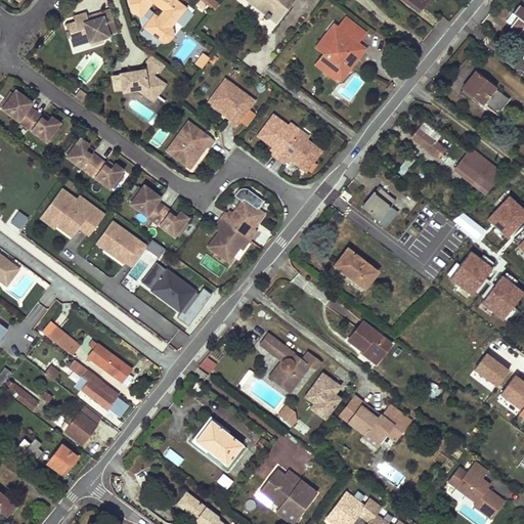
[(176,0),(128,0),(130,8),(140,15),(145,25),(155,32),(154,33),(158,36),(159,35),(163,38),(170,38),(174,33),(173,26),(171,25),(176,17),(184,6),(176,0)]
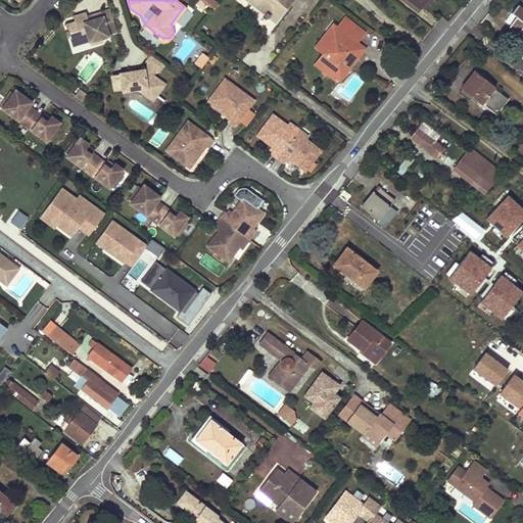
[(208,0),(205,4),(215,10),(219,4),(214,0),(208,0)]
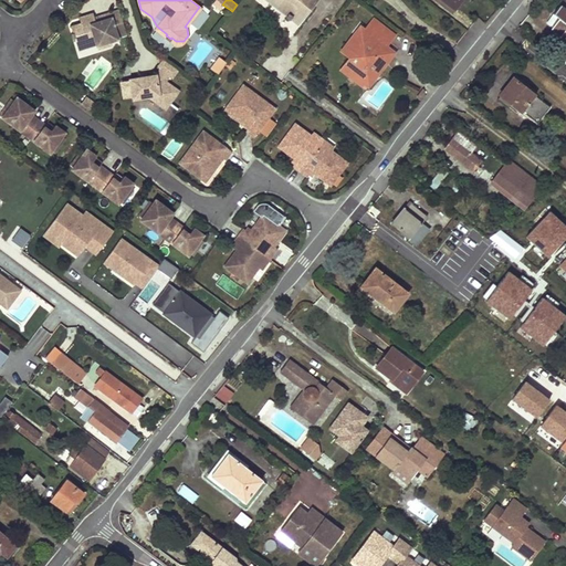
[(271,0),(272,1),(272,0),(281,0),(276,7),(291,18),(296,11),(303,17),(316,0),(271,0)]
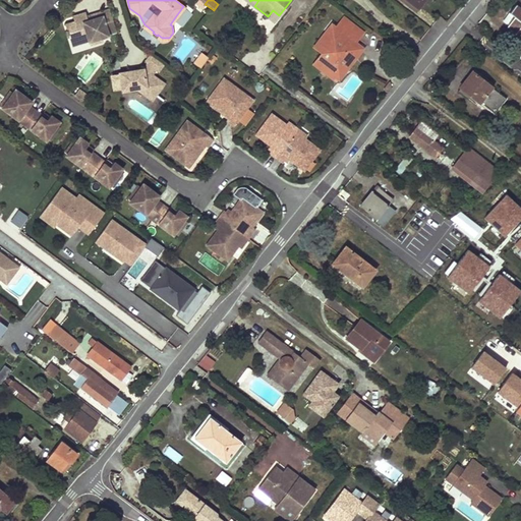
[(399,0),(415,12),(418,8),(407,0),(399,0)]
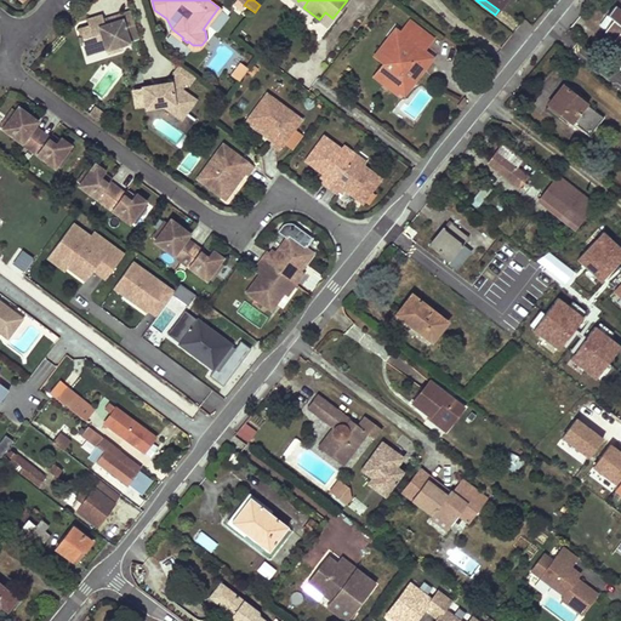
[(485,0),(499,10),(506,0),(485,0)]
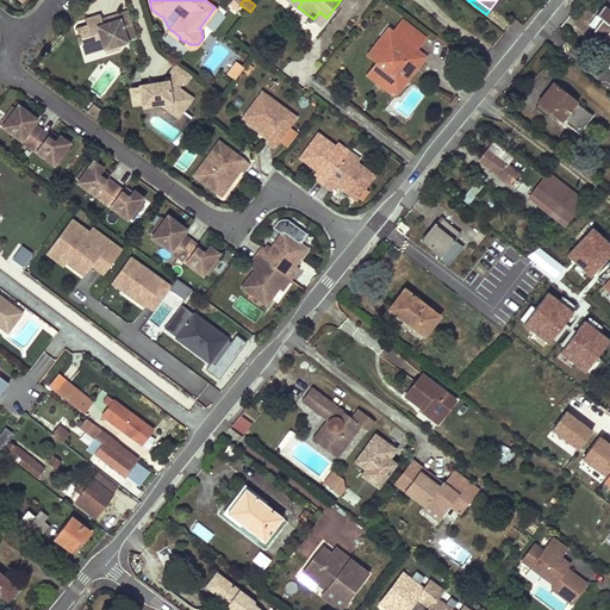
[(609,11),(603,6),(596,16),(602,19),(595,30),(604,37),(601,43),(609,50),(609,49),(609,11)]
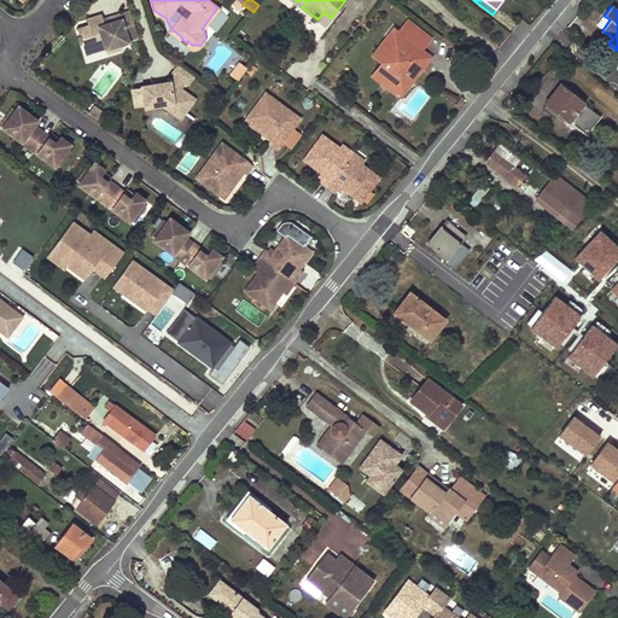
[(226,15),(217,7),(208,21),(216,28),(226,15)]
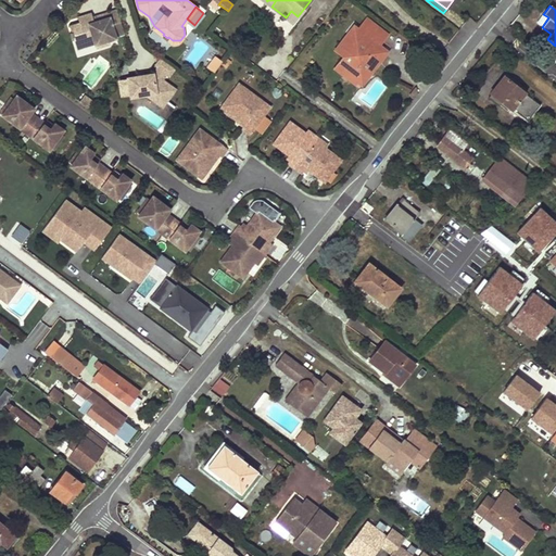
[(115,35),(124,33),(116,9),(99,14),(101,19),(93,22),(91,16),(90,13),(77,17),(78,23),(68,26),(71,32),(68,33),(71,38),(73,37),(74,43),(92,37),(93,43),(96,48),(109,43),(108,40),(115,37),(115,35)]
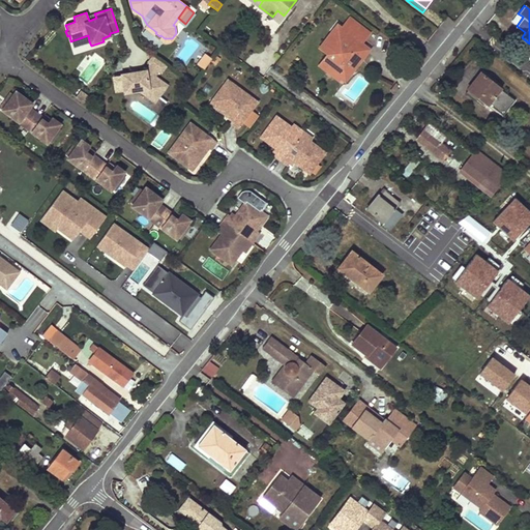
[(272,17),(280,22),(284,16),(277,10),(272,17)]
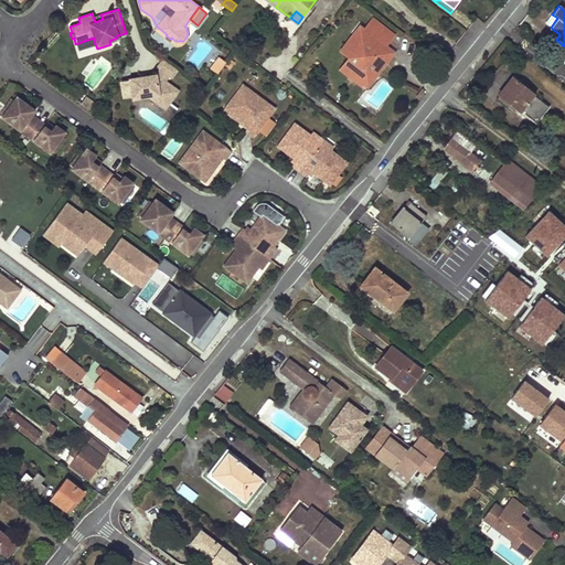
[(368,27),(388,43),(394,35),(373,20),(368,27)]
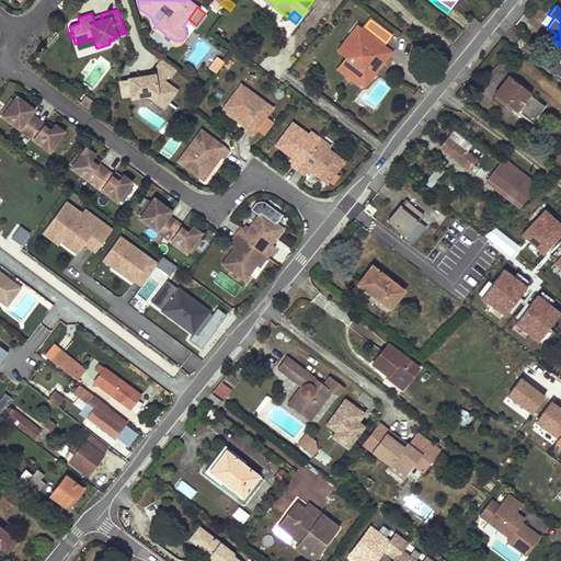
[(339,69),(346,76),(350,71),(363,81),(368,75),(371,78),(385,61),(381,59),(387,53),(378,46),(376,48),(373,46),(375,44),(377,42),(362,30),(357,26),(339,50),(347,57),(339,69)]
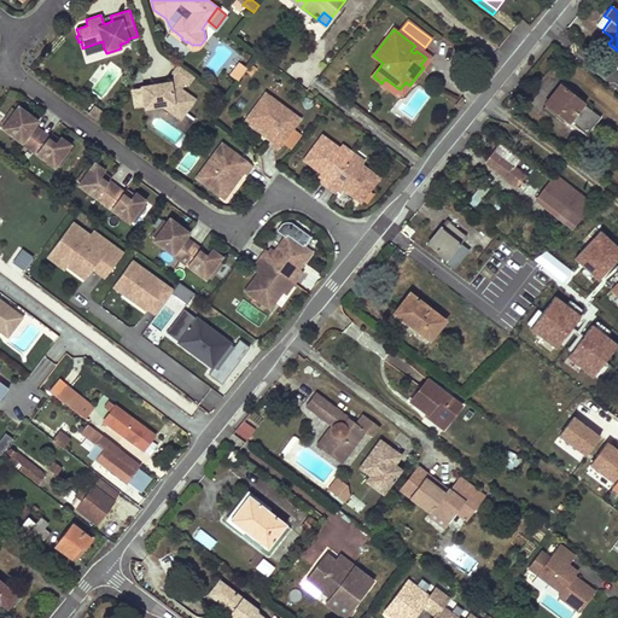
[(420,65),(424,68),(431,58),(423,51),(425,47),(402,29),(398,33),(415,46),(413,48),(417,51),(426,58),(420,65)]
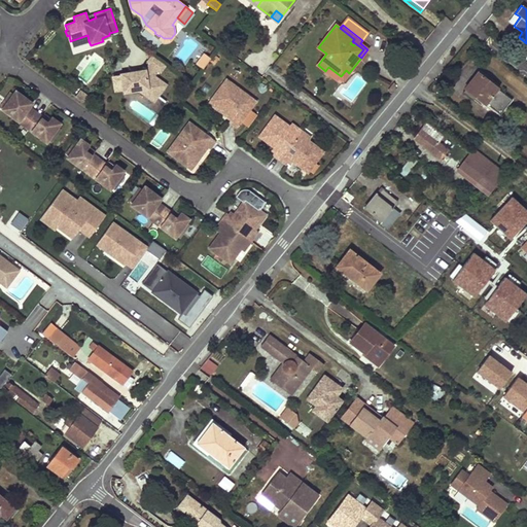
[(89,41),(88,35),(70,41),(72,46),(89,41)]
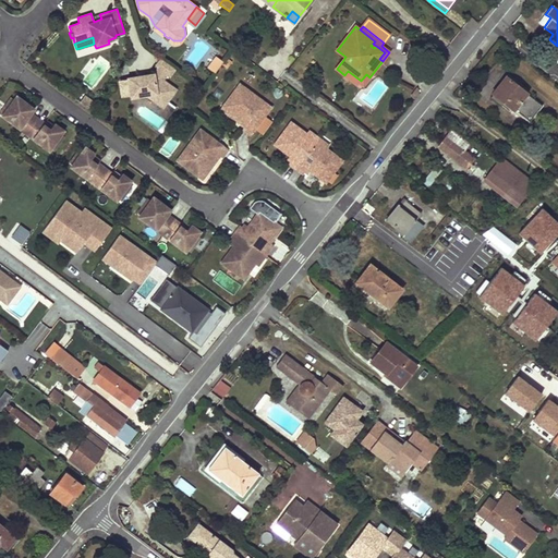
[(128,77),(132,98),(147,95),(158,93),(169,100),(177,88),(165,80),(168,73),(171,75),(177,68),(161,57),(156,64),(158,67),(155,72),(143,74),(144,77),(140,77),(140,75),(128,77)]
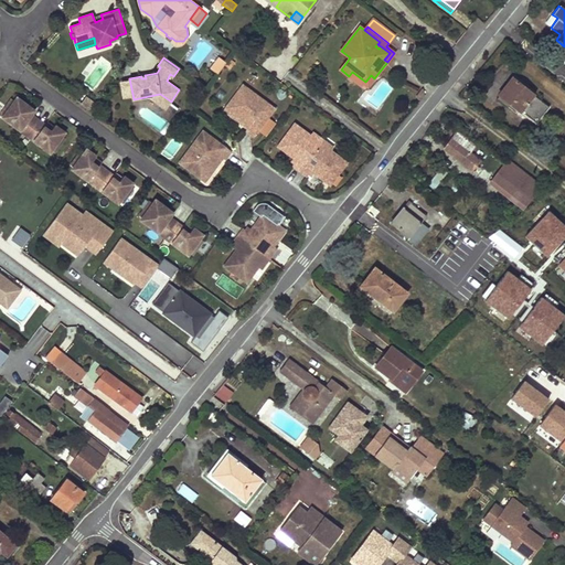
[(211,68),(217,74),(226,63),(220,57),(211,68)]
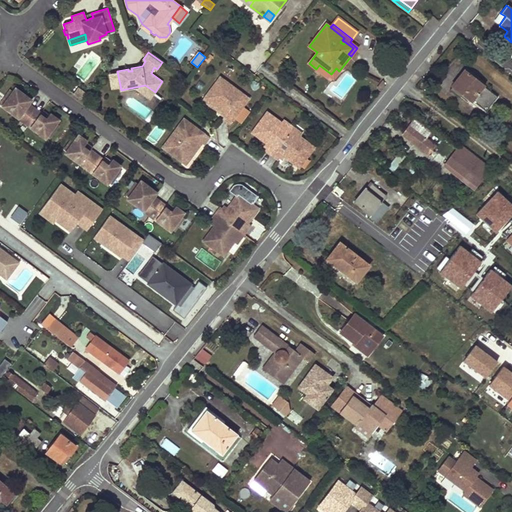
[(316,69),(328,78),(330,76),(331,74),(319,65),(316,69)]
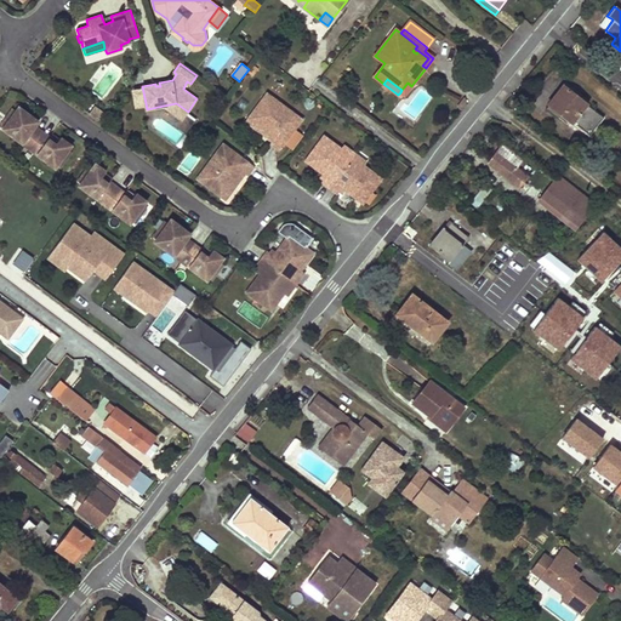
[(400,92),(404,95),(411,86),(408,83),(402,90),(400,92)]
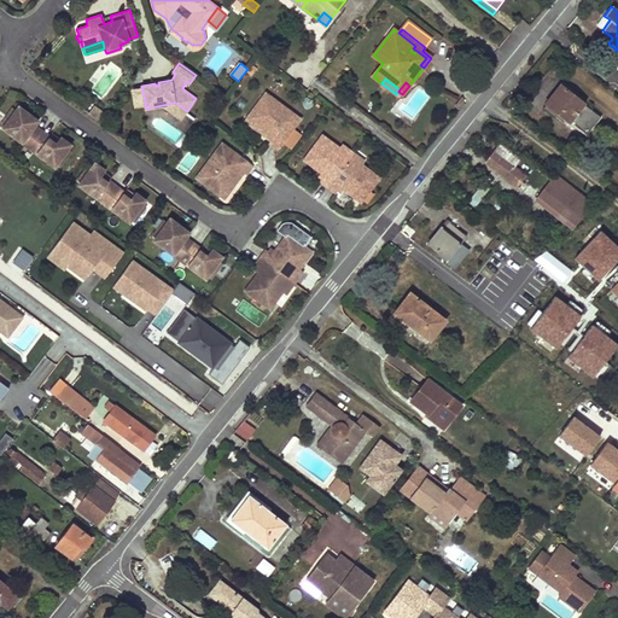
[(546,104),(570,122),(570,121),(573,116),(590,129),(593,127),(578,116),(584,109),(599,120),(601,117),(584,104),(584,103),(561,85),(546,104)]
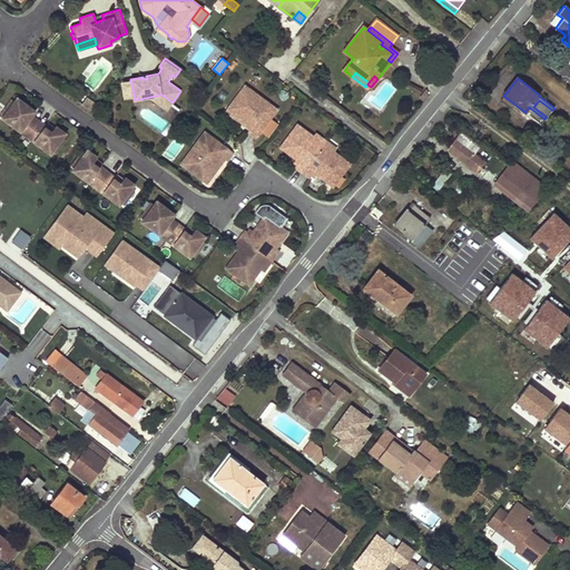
[(228,108),(253,126),(251,129),(248,131),(256,137),(261,131),(268,120),(276,109),(245,86),(228,108)]
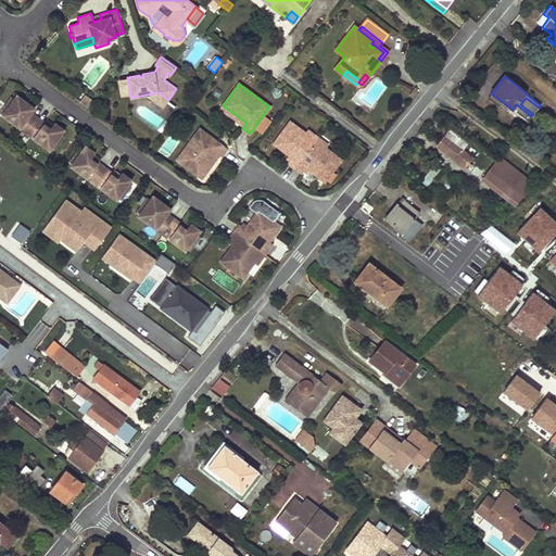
[(163,106),(168,100),(158,92),(147,95),(163,106)]
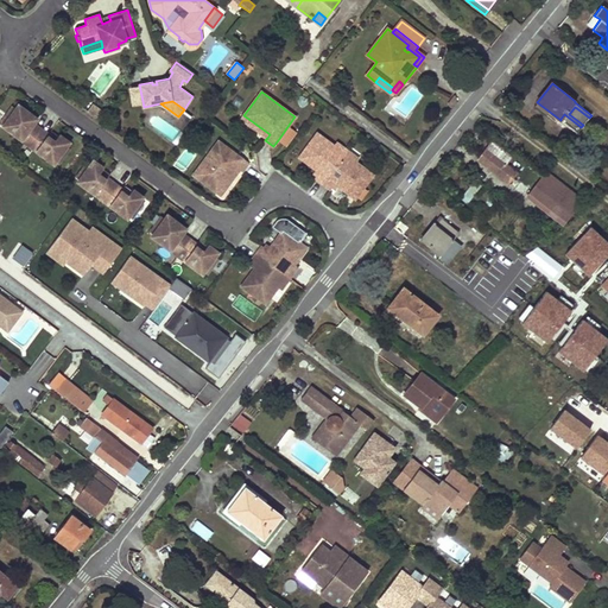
[(87,111),(97,118),(102,112),(92,103),(87,111)]
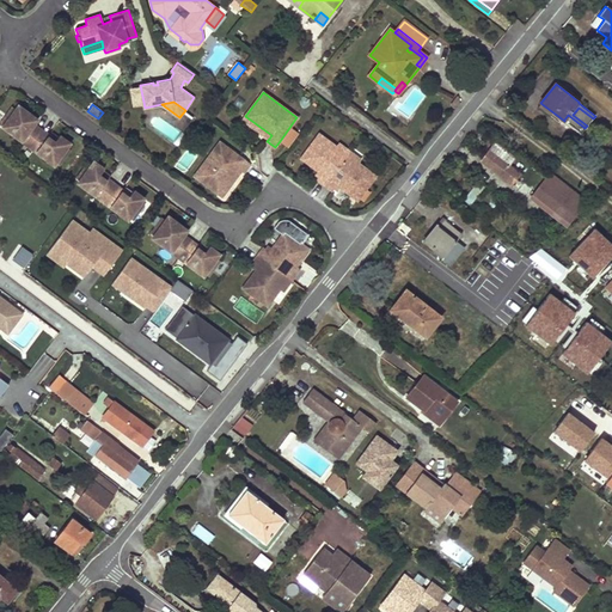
[(48,135),(34,124),(26,120),(30,115),(18,106),(16,110),(4,126),(2,128),(54,165),(55,163),(67,147),(69,144),(59,136),(57,139),(54,142),(47,138),(48,135)]
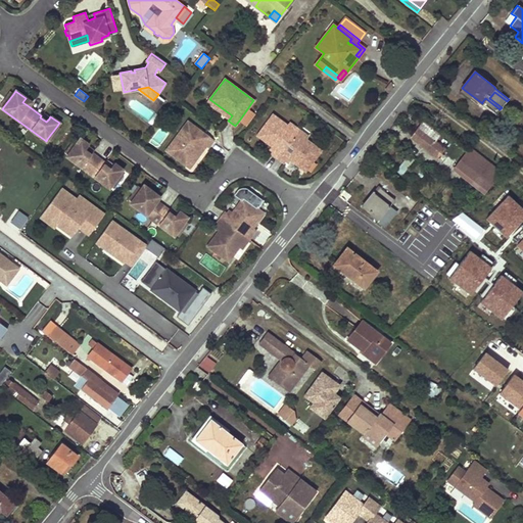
[(1,105),(3,107),(13,94),(10,92),(1,105)]
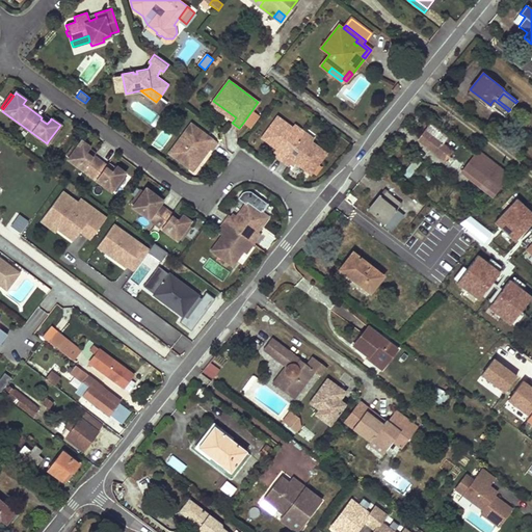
[(498,100),(510,109),(515,103),(503,94),(498,100)]
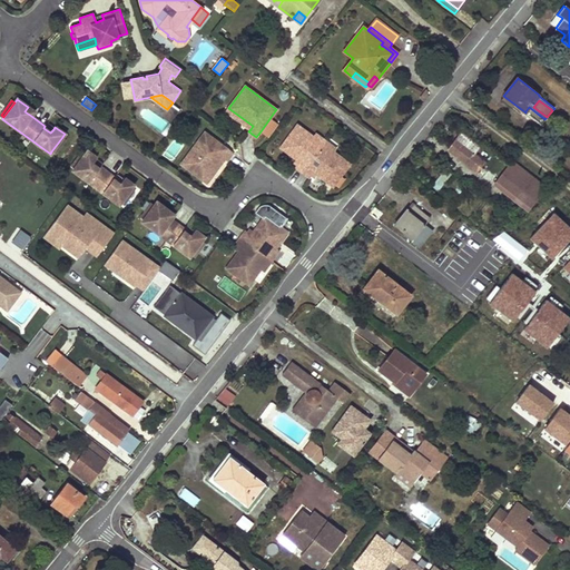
[(35,111),(28,107),(25,111),(31,116),(35,111)]
